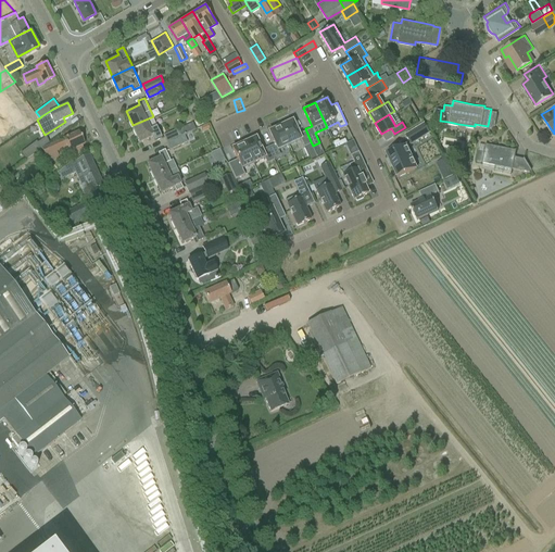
[(153,116),(133,125),(140,140),(153,135),(155,139),(162,136),(156,124),(153,116)]
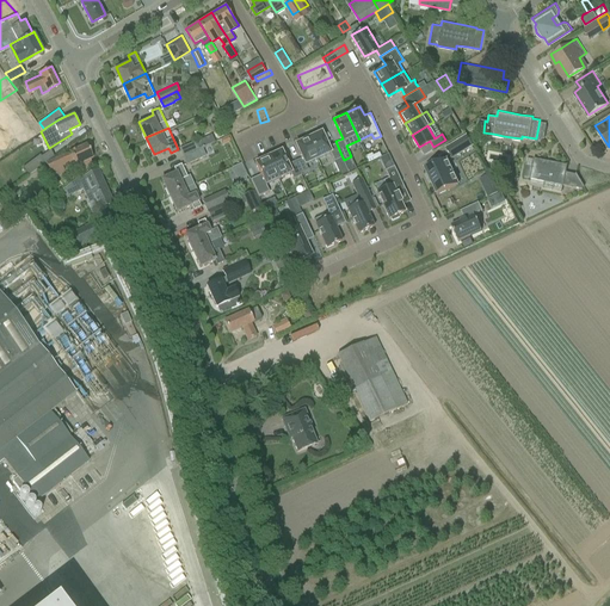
[(321,129),(308,135),(319,156),(331,150),(334,159),(337,158),(342,155),(336,141),(328,144),(321,129)]
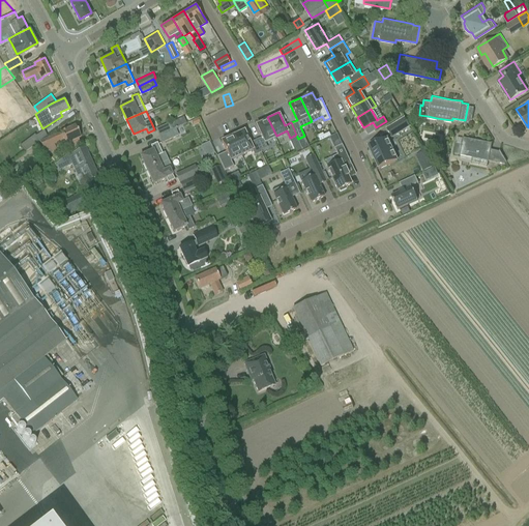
[(404,116),(387,126),(392,135),(409,124),(410,124),(405,116),(404,116)]
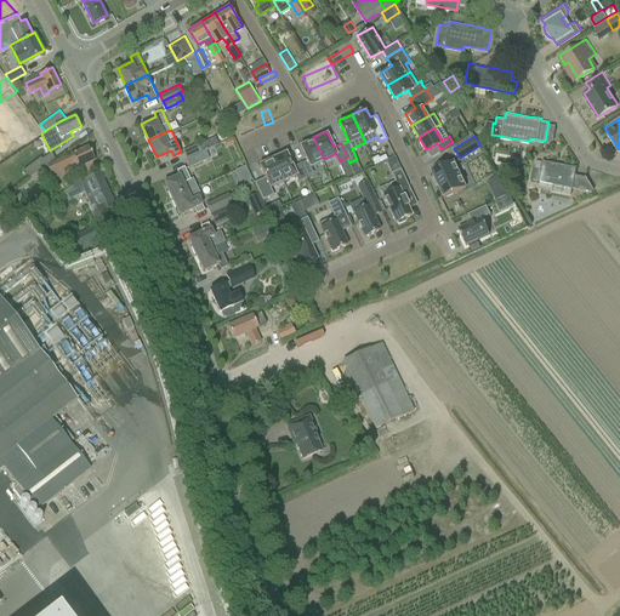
[(208,146),(210,146),(206,137),(199,141),(183,148),(187,157),(208,147),(208,146)]
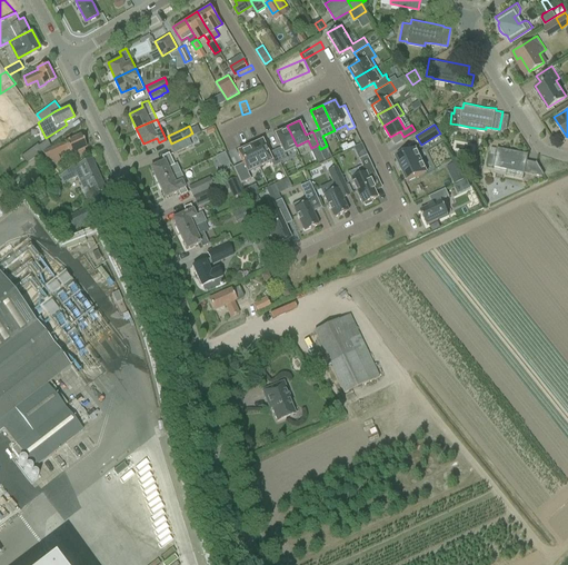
[(285,151),(297,146),(287,126),(275,131),(281,145),(276,148),(280,159),(287,156),(285,151)]
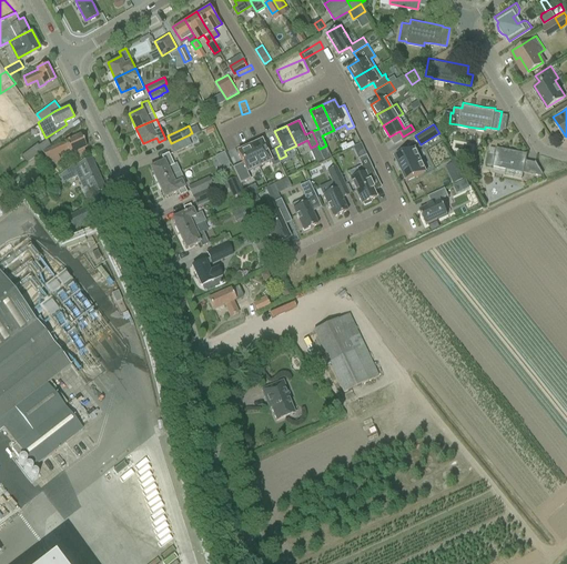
[(61,158),(58,151),(69,147),(71,152),(77,149),(87,144),(81,132),(71,137),(54,143),(43,149),(49,163),(61,158)]
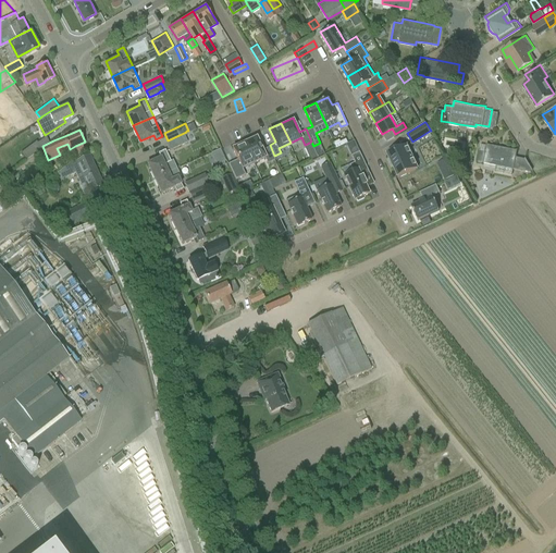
[(185,133),(187,133),(186,132),(168,140),(171,147),(188,139),(185,133)]
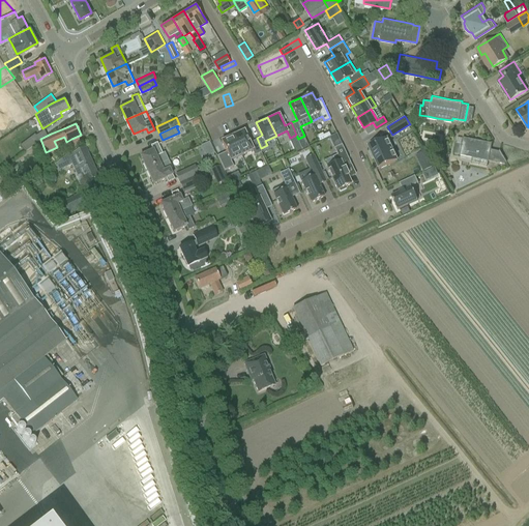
[(244,128),(233,134),(241,152),(253,147),(256,152),(262,149),(261,148),(257,138),(251,140),(244,128)]
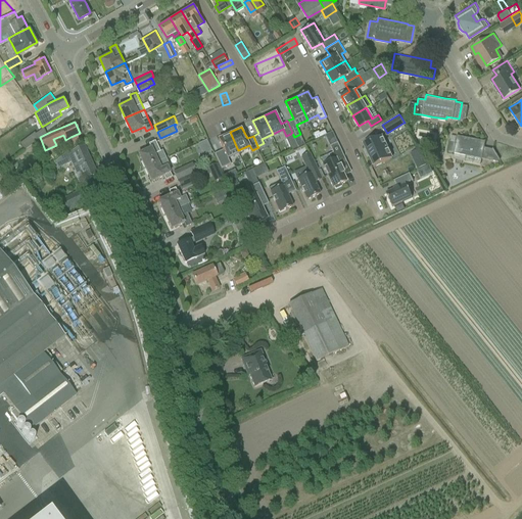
[(35,131),(20,141),(25,147),(39,137),(36,132),(35,131)]
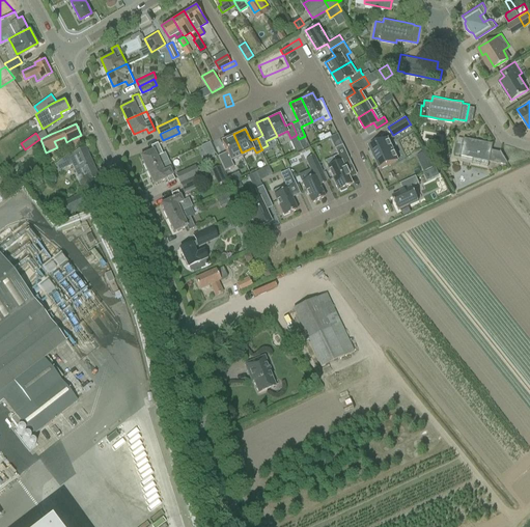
[(231,158),(242,153),(233,134),(222,139),(226,149),(218,154),(224,168),(233,164),(231,158)]
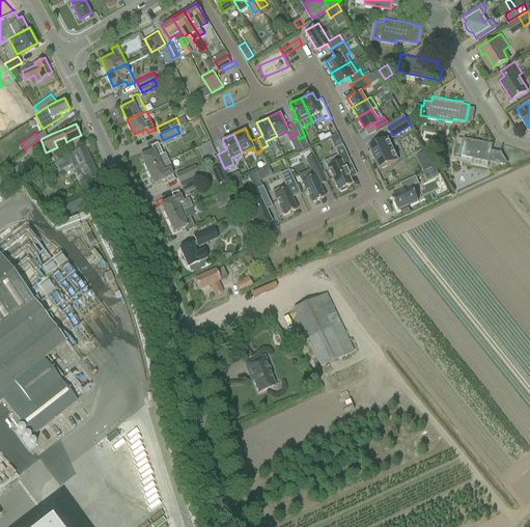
[(303,147),(299,139),(298,137),(297,135),(293,137),(290,138),(297,150),(303,147)]
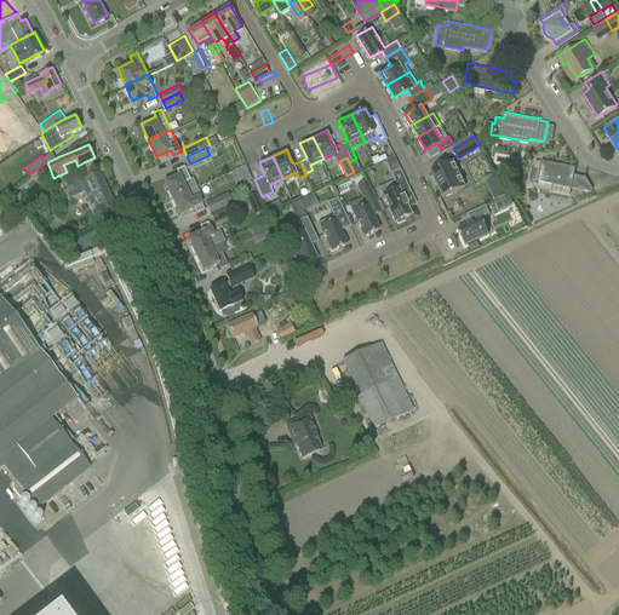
[(572,185),(573,184),(591,189),(592,188),(594,187),(585,173),(584,174),(575,172),(577,165),(542,157),(540,166),(534,165),(531,177),(572,185)]
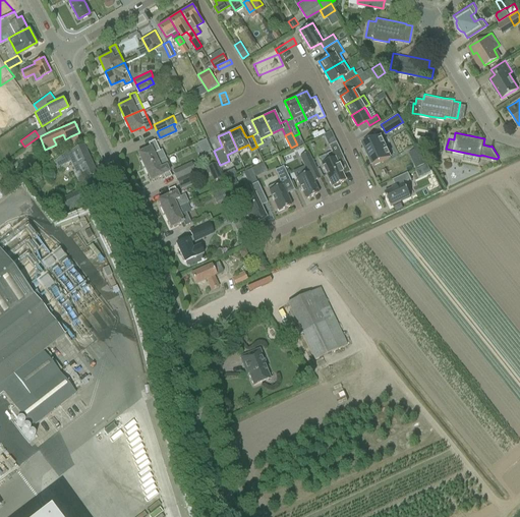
[(381,133),(363,141),(372,163),(391,155),(381,133)]
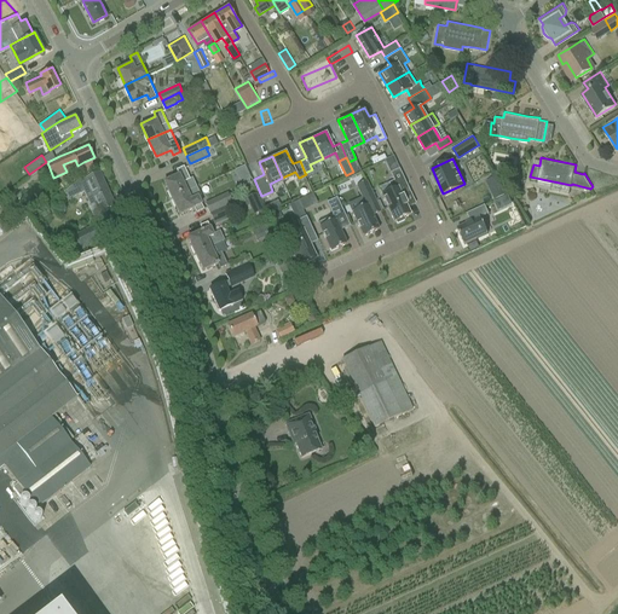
[(500,161),(498,171),(508,173),(509,163),(500,161)]
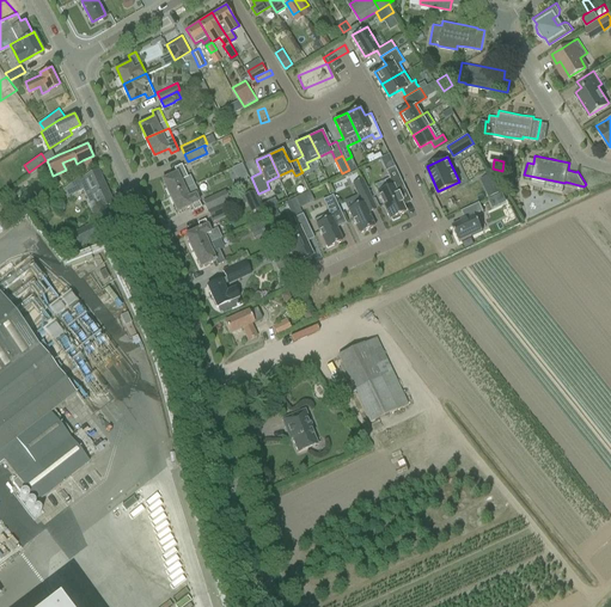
[(177,171),(163,177),(170,194),(185,186),(195,182),(191,173),(188,175),(182,163),(175,166),(177,171)]
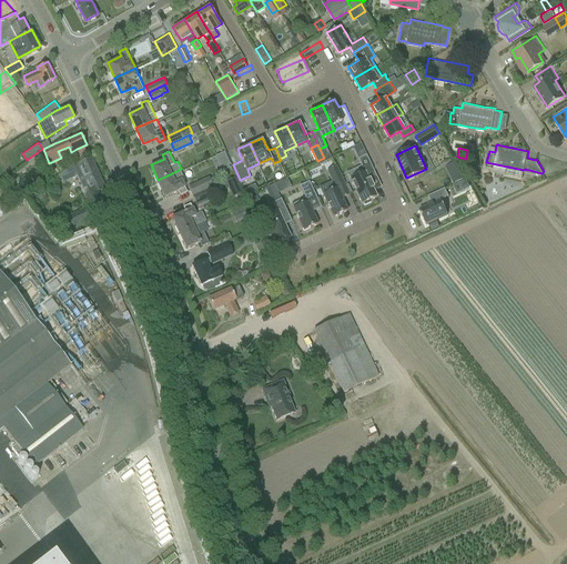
[(361,172),(352,177),(363,200),(364,200),(365,202),(371,199),(371,197),(376,194),(372,185),(373,185),(370,178),(376,174),(366,152),(358,155),(362,163),(357,165),(361,172)]
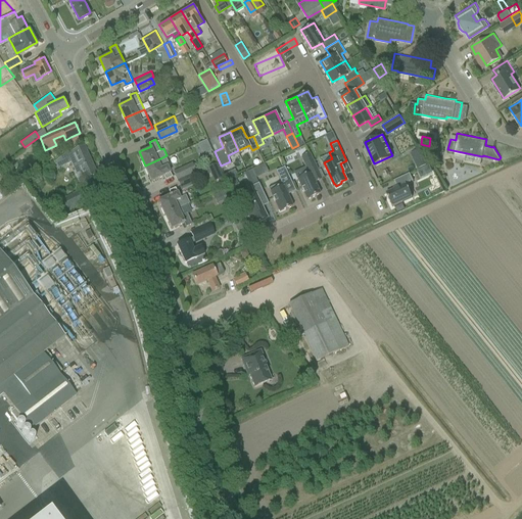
[(76,145),(61,155),(64,162),(70,160),(72,159),(77,172),(75,172),(81,184),(86,182),(84,178),(88,176),(97,172),(85,143),(76,147),(76,145)]
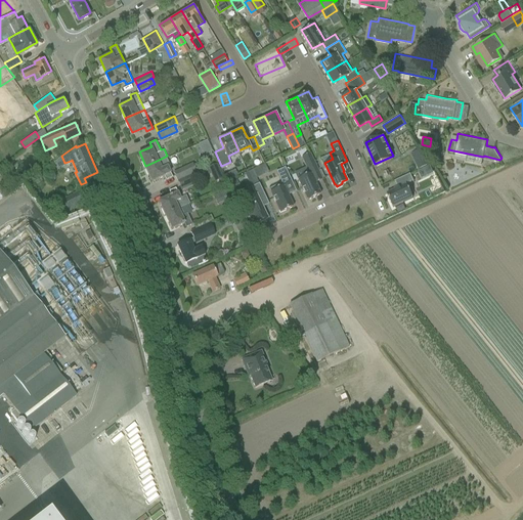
[(311,172),(299,178),(308,197),(320,190),(315,179),(322,176),(310,152),(303,155),(311,172)]
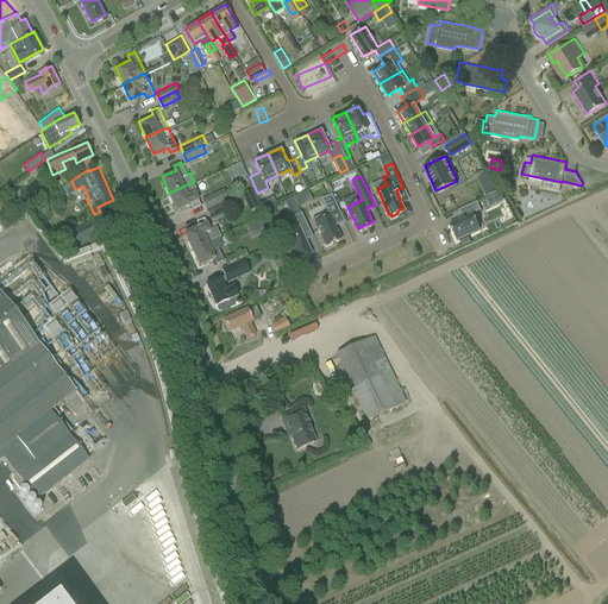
[(493,186),(489,180),(472,189),(476,195),(493,186)]
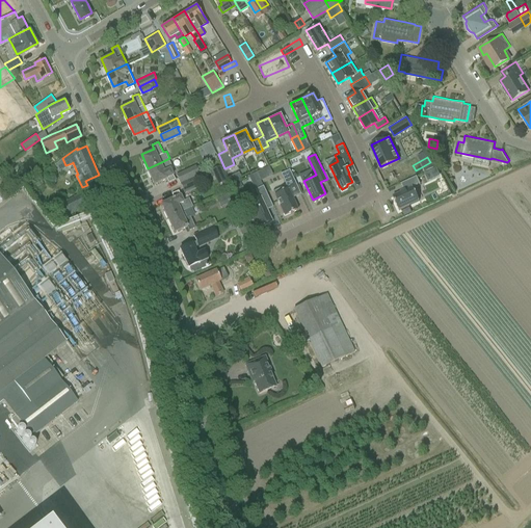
[(161,162),(148,168),(154,182),(167,177),(168,181),(176,178),(170,167),(174,166),(169,158),(161,162)]
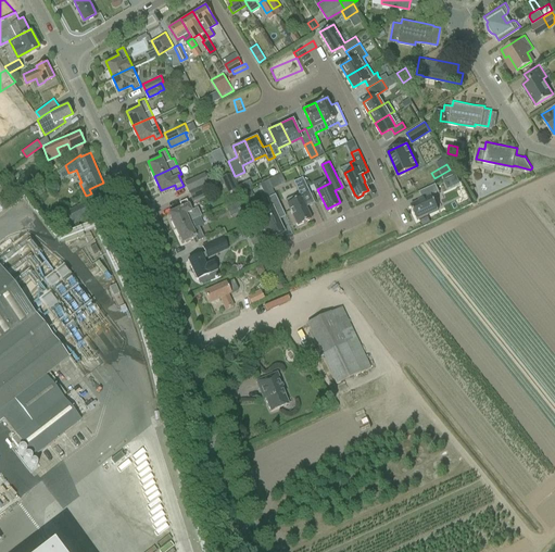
[(232,171),(222,175),(225,182),(235,177),(232,171)]
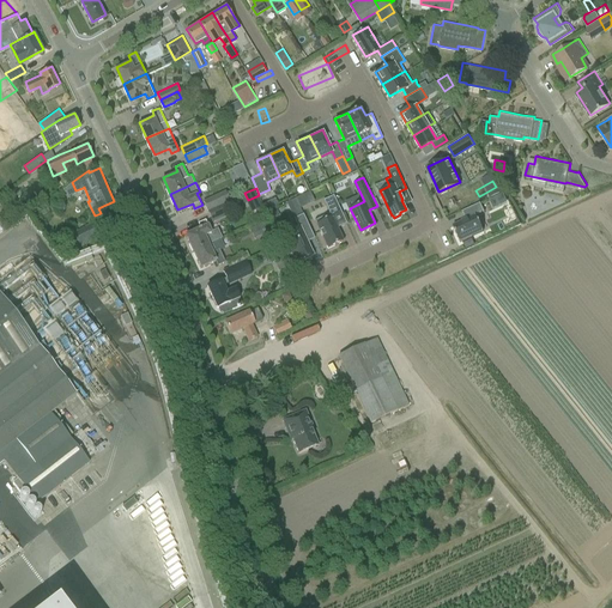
[(210,210),(225,202),(225,201),(230,199),(226,189),(205,200),(210,210)]
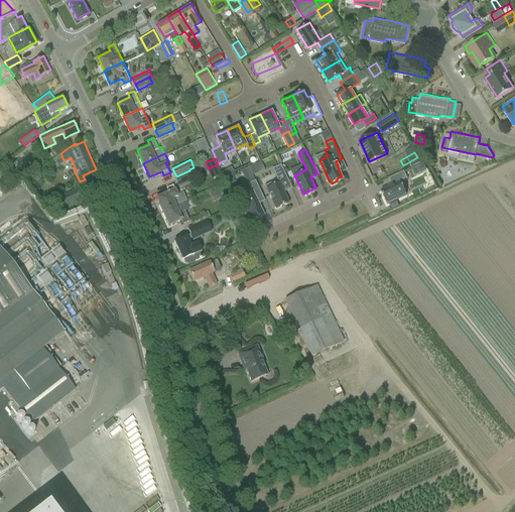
[(254,162),(249,164),(253,172),(258,170),(254,162)]
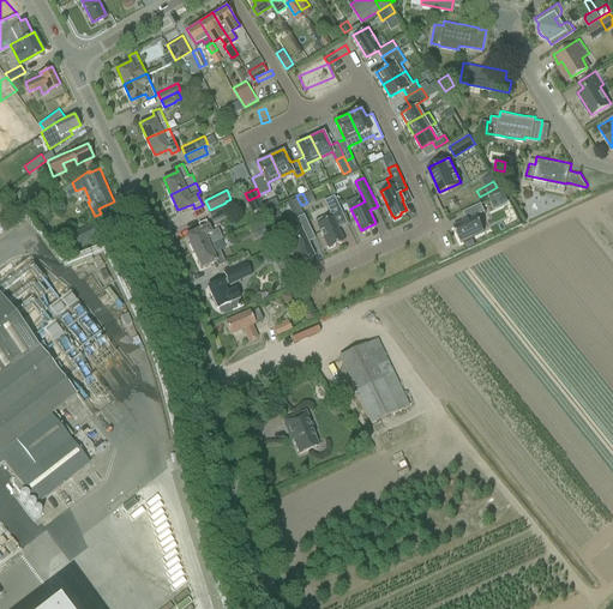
[(331,211),(317,218),(329,246),(343,239),(337,225),(347,221),(335,193),(325,198),(331,211)]
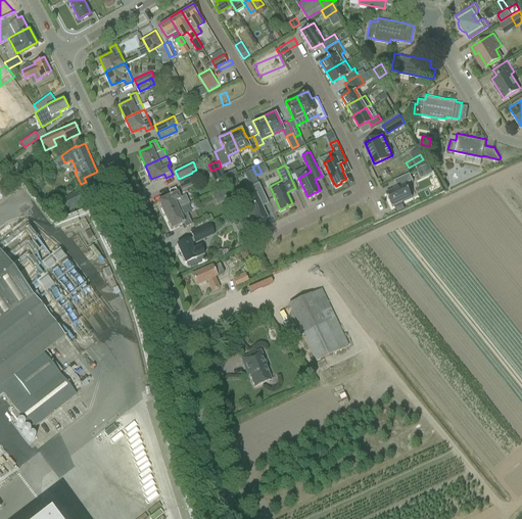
[(221,167),(211,171),(215,179),(225,174),(221,167)]
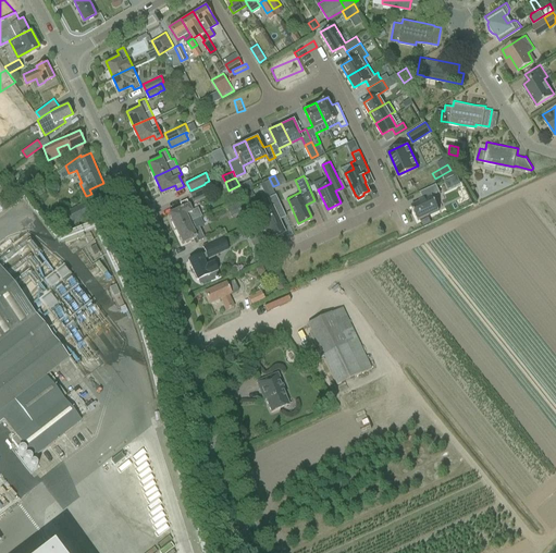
[(260,182),(267,195),(274,192),(269,179),(260,182)]
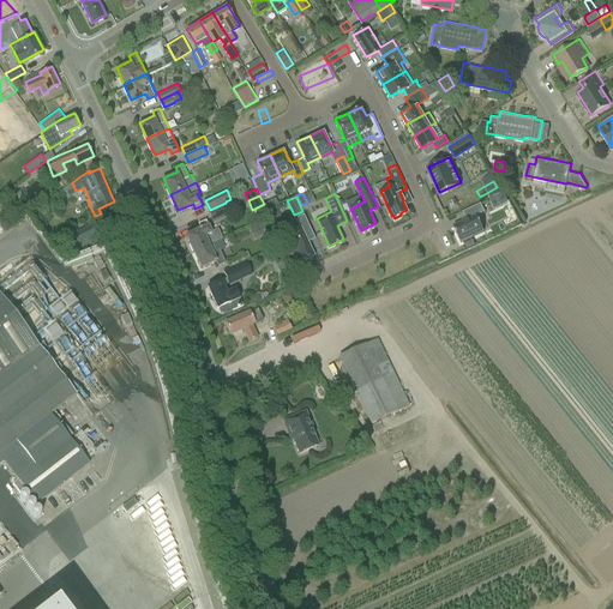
[(226,203),(210,210),(214,218),(235,209),(230,199),(226,202),(226,203)]
